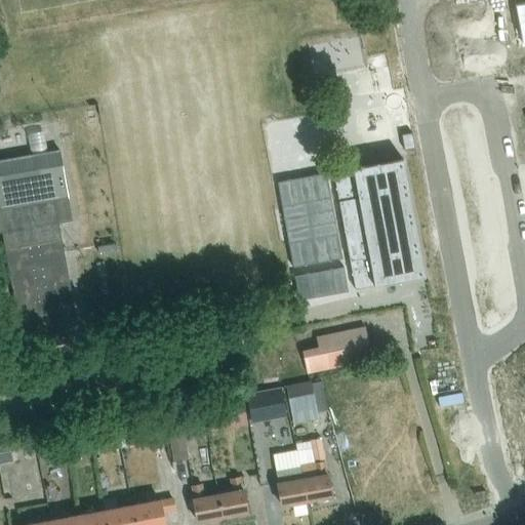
[(524,3),(516,5),(523,41),(524,40),(524,3)]
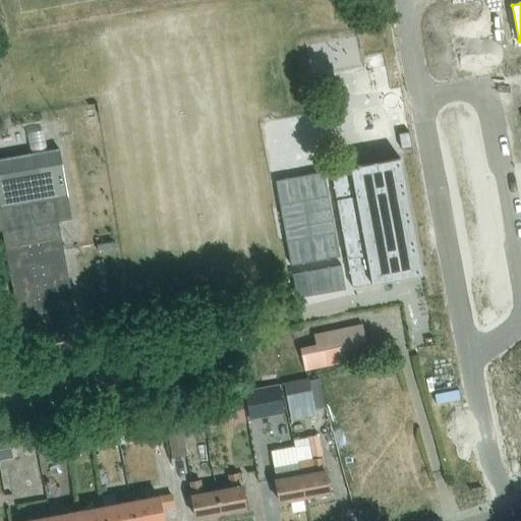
[(401,150),(412,148),(409,132),(399,133),(401,150)]
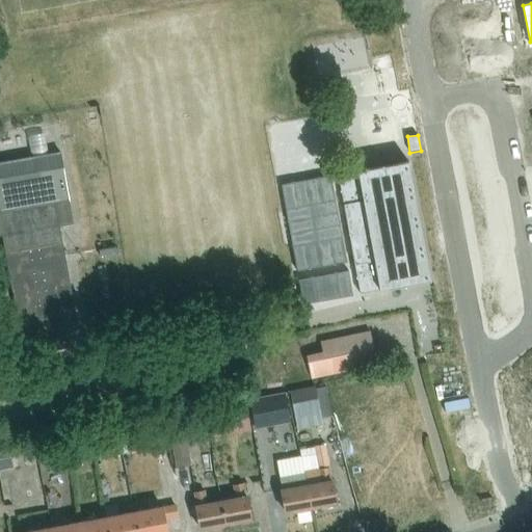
[(82,344),(61,224),(75,222),(62,152),(0,162),(0,213),(0,214),(21,327),(17,327),(21,355),(82,344)]
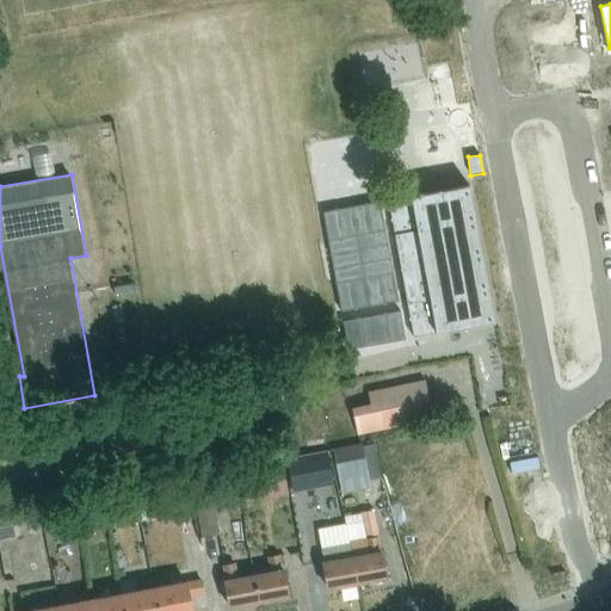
[(469,185),(388,201),(413,338),(494,322),(469,185)]
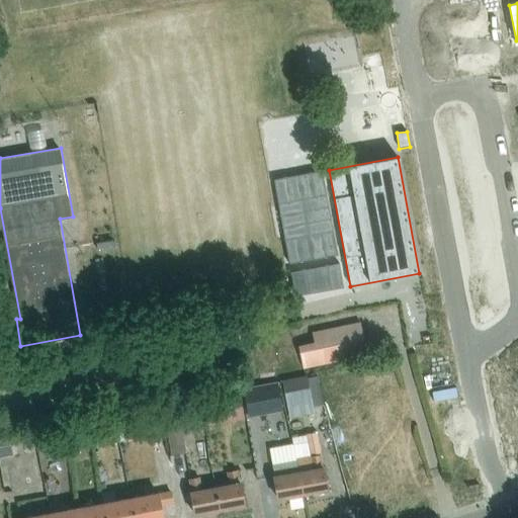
[(289,264),(338,255),(322,170),(273,179),(289,264)]
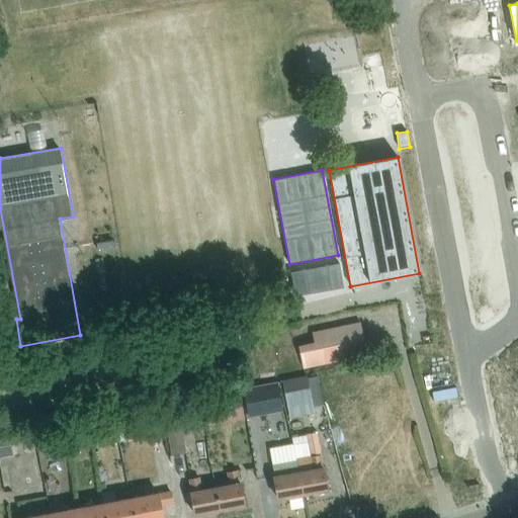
[(339,263),(290,272),(295,296),(343,287),(339,263)]
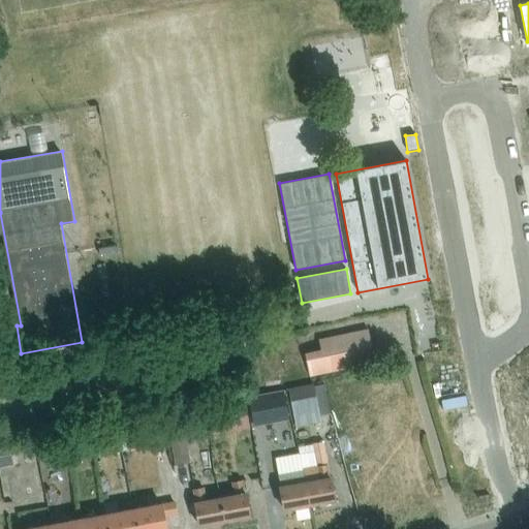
[(308,374),(324,371),(374,361),(368,328),(318,338),(321,353),(305,358),(308,374)]
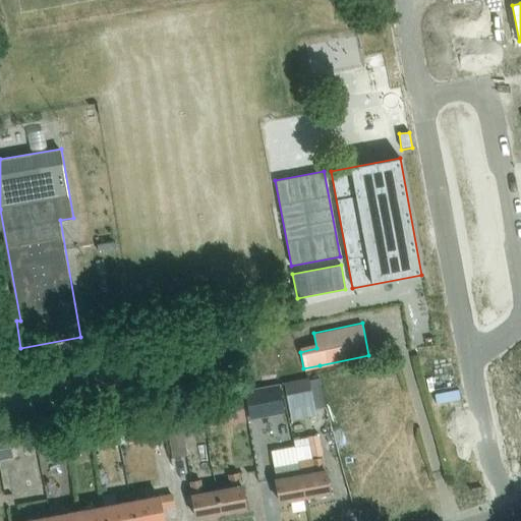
[(284,383),(283,383),(287,403),(311,399),(313,409),(325,407),(320,379),(308,381),(308,378),(284,383)]
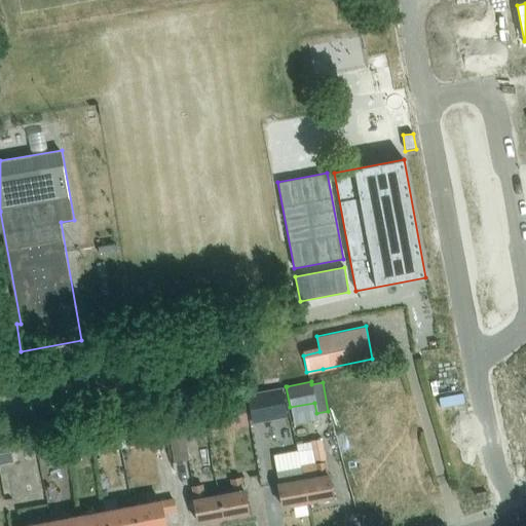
[(246,395),(252,424),(273,420),(287,417),(280,388),(267,390),(246,395)]
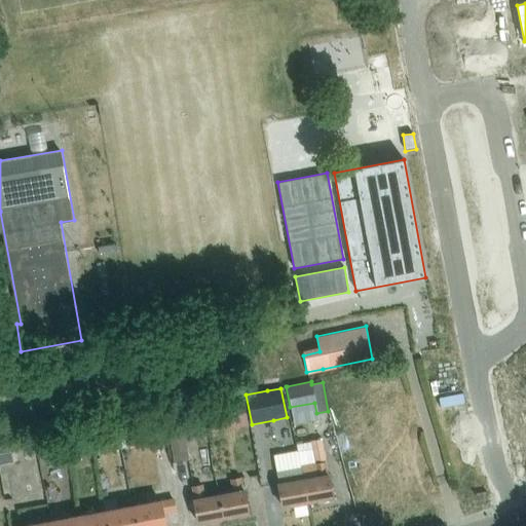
[(208,430),(236,425),(231,400),(203,405),(208,430)]
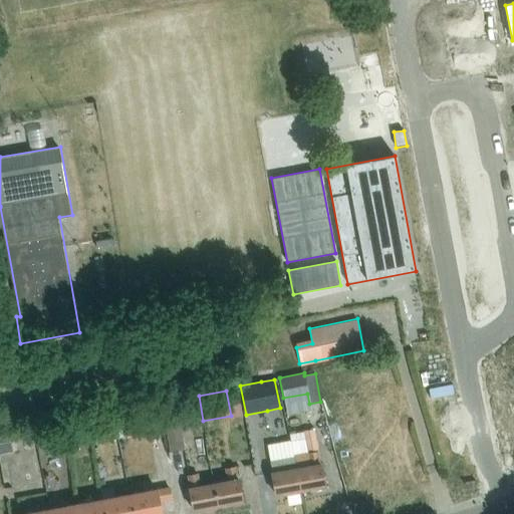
[(143,405),(136,406),(142,435),(149,434),(143,405)]
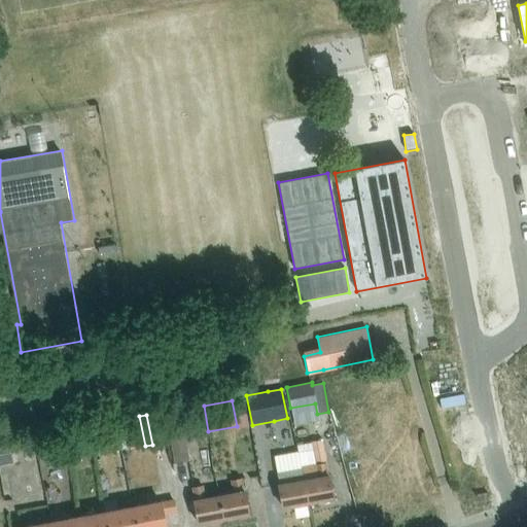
[(113,427),(100,430),(105,453),(118,450),(113,427)]
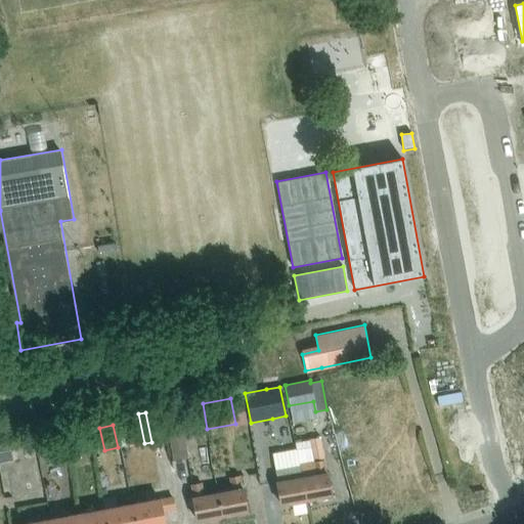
[(186,456),(181,430),(168,432),(173,460),(186,456)]
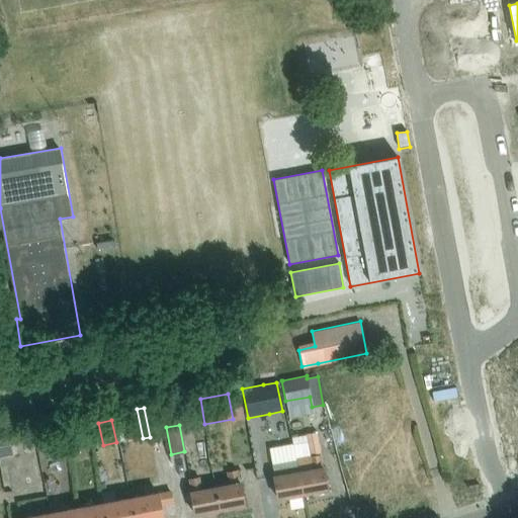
[(313,468),(298,471),(303,495),(328,491),(321,455),(317,432),(305,434),(309,457),(311,457),(313,468)]
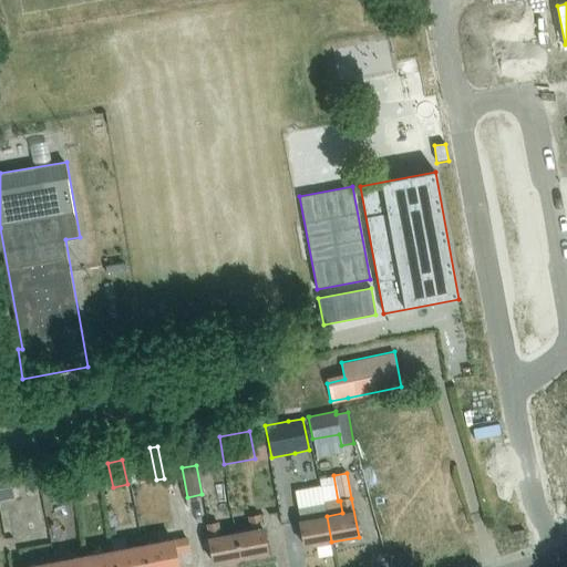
[(74,476),(76,485),(91,483),(89,474),(74,476)]
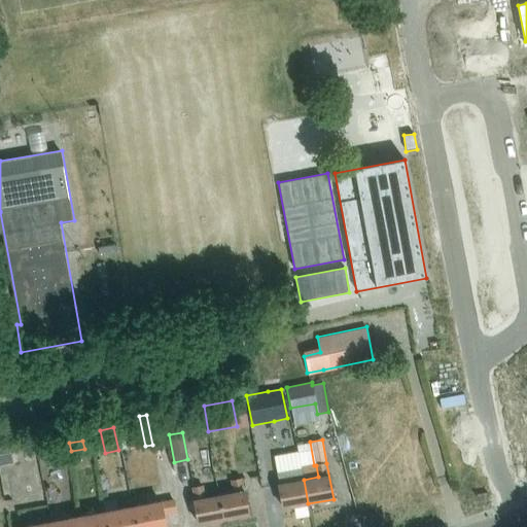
[(15,449),(0,453),(0,467),(20,462),(15,449)]
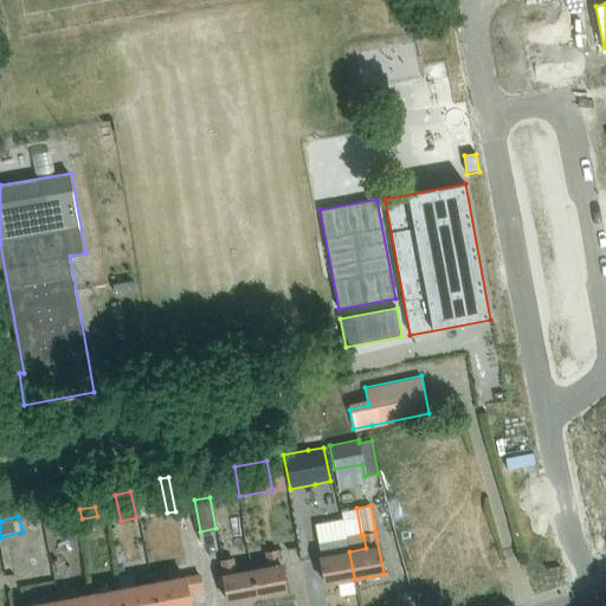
[(326,585),(354,579),(349,552),(347,536),(317,542),(326,585)]
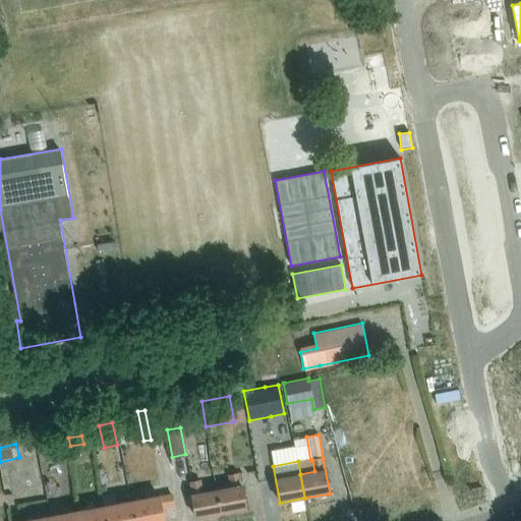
[(217,489),(221,513),(246,509),(240,472),(229,474),(231,486),(217,489)]
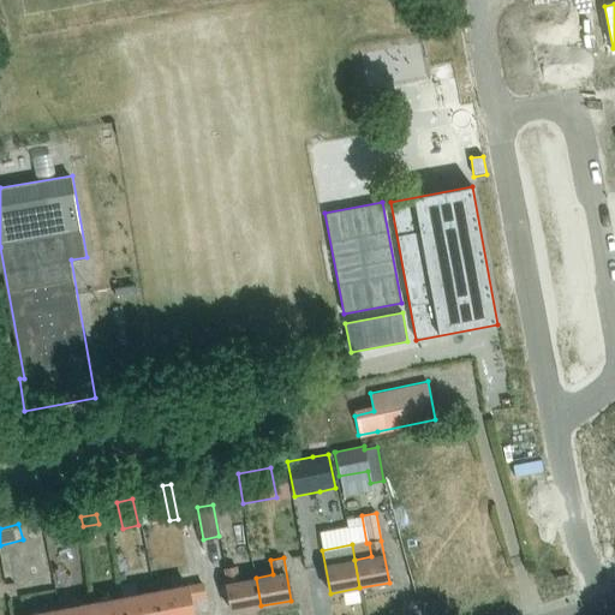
[(233,610),(261,605),(256,578),(240,580),(238,566),(226,568),(233,610)]
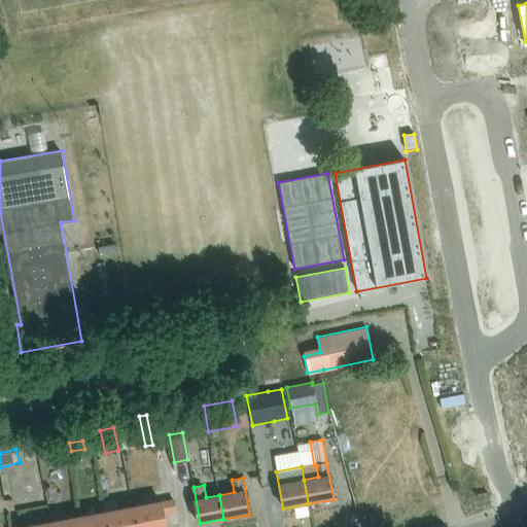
[(133,505),(136,526),(165,526),(163,513),(176,511),(174,498),(133,505)]
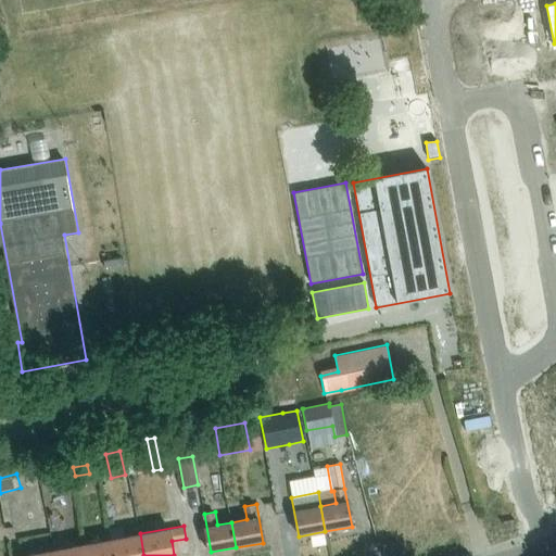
[(111,539),(114,555),(143,555),(140,533),(111,539)]
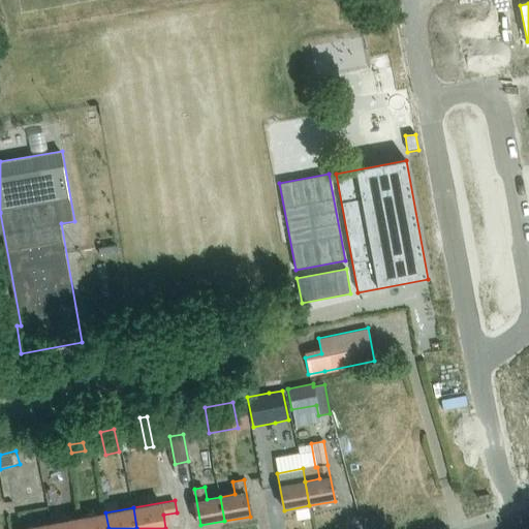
[(109,528),(105,512),(79,518),(80,528),(109,528)]
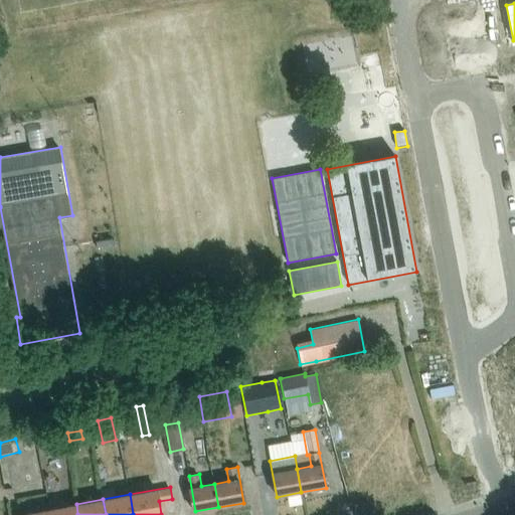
[(77,514),(76,504),(49,509),(49,514),(77,514)]
